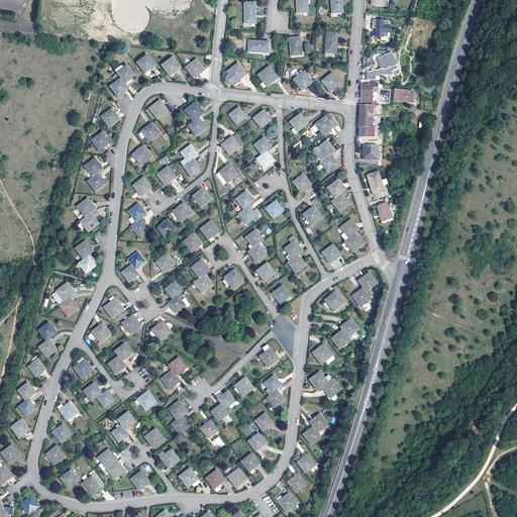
[(307,4),(306,0),(295,0),(297,14),(308,13),(307,4)]
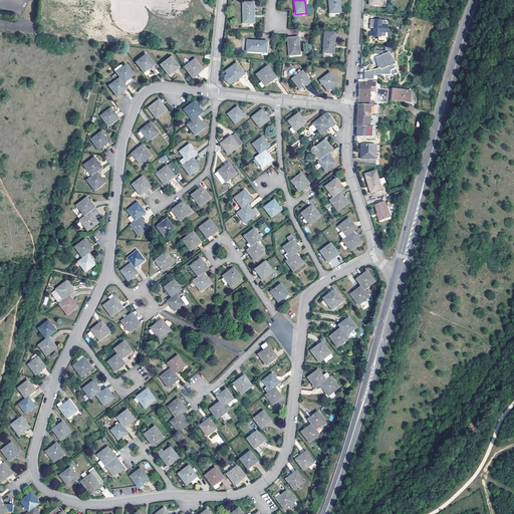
[(340,5),(339,0),(329,0),(329,13),(340,13),(340,5)]
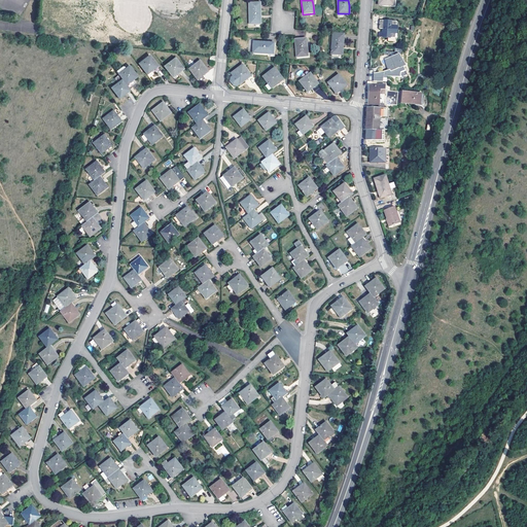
[(260,4),(249,4),(250,25),(260,25),(260,16),(260,4)]
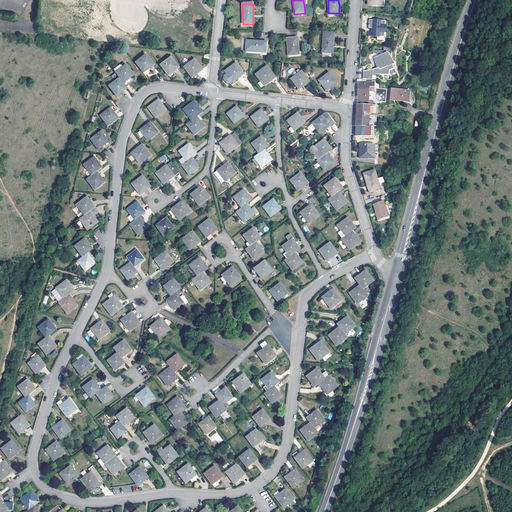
[(371,32),(370,32),(367,32),(367,36),(378,37),(383,38),(384,34),(385,34),(386,32),(384,29),(385,26),(385,22),(369,20),(368,27),(371,27),(372,27),(372,30),(371,32)]
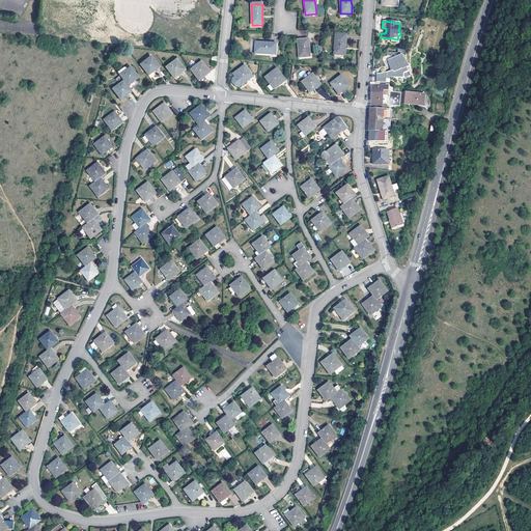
[(344,55),(346,35),(335,34),(333,55),(344,55)]
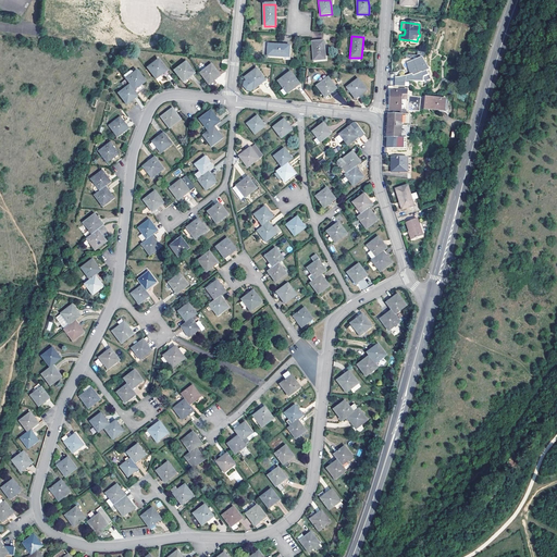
[(418,46),(419,37),(418,37),(417,41),(411,40),(410,45),(418,46)]
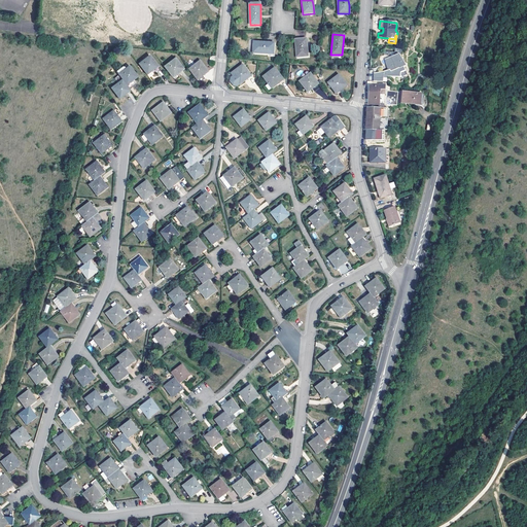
[(308,57),(306,38),(296,39),(294,39),(296,58),(308,57)]
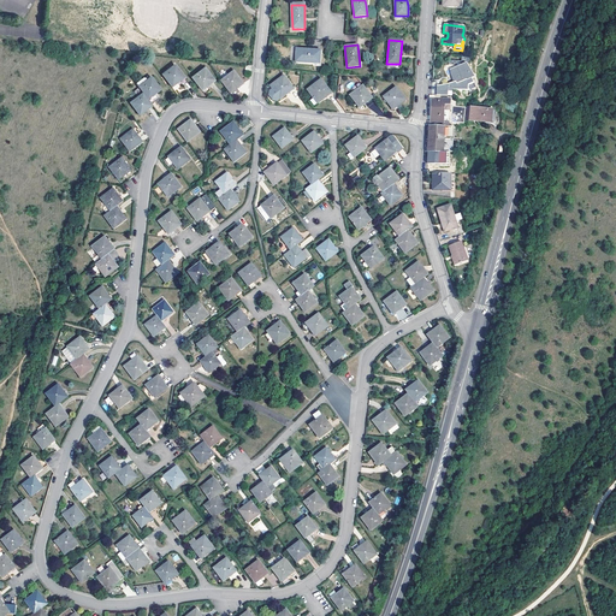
[(313,52),(297,51),(296,64),(320,65),(321,53),(313,52)]
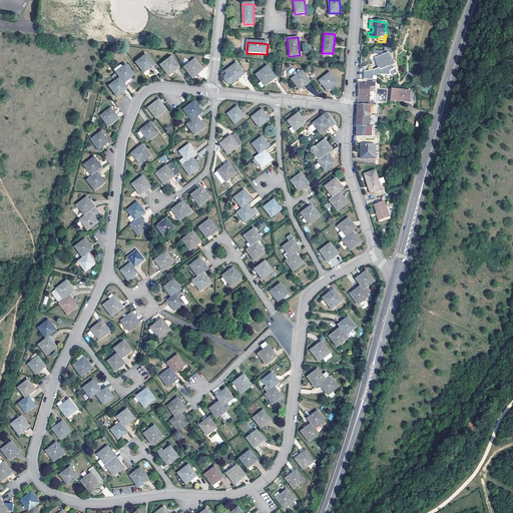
[(394,76),(399,74),(397,66),(397,65),(395,63),(393,54),(379,57),(382,67),(367,72),(366,80),(376,80),(376,77),(379,77),(379,75),(394,76)]
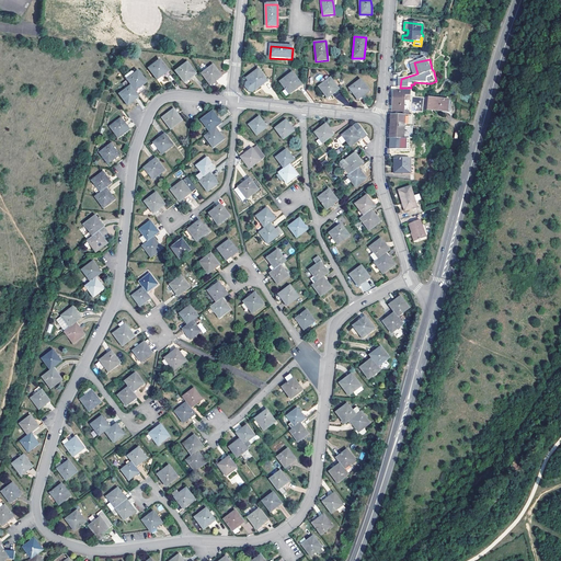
[(160,61),(148,70),(159,84),(164,81),(162,78),(169,72),(160,61)]
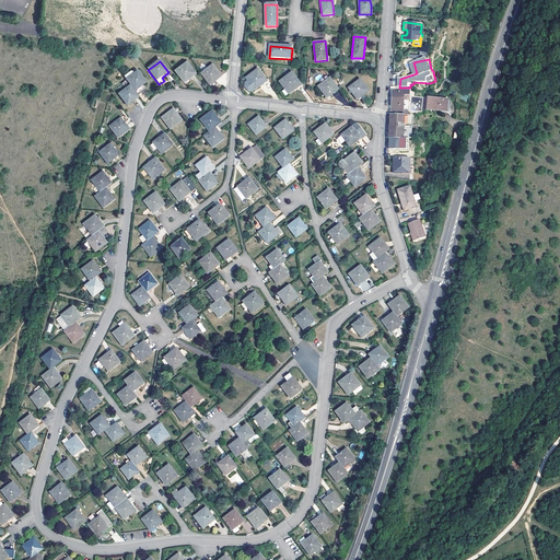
[(174,72),(185,86),(190,83),(188,80),(194,76),(185,63),(174,72)]
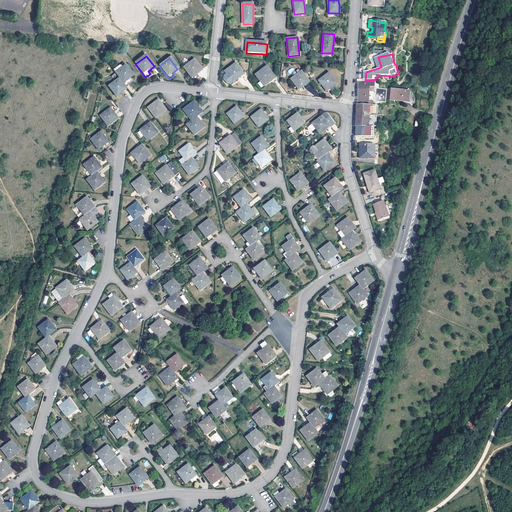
[(194,61),(184,68),(194,82),(198,79),(196,75),(202,71),(194,61)]
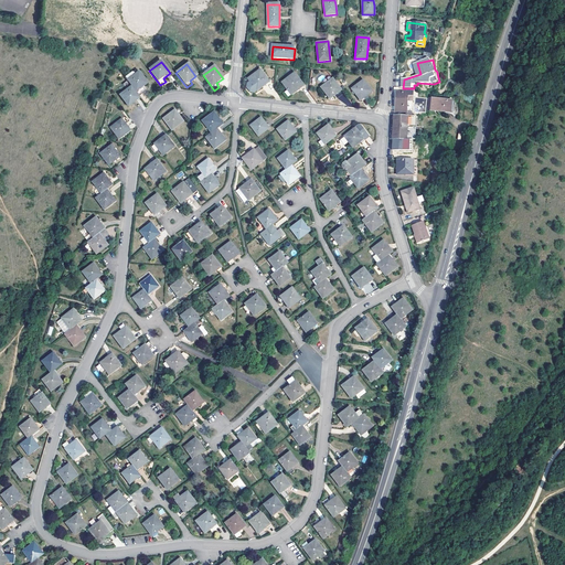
[(251,82),(248,83),(247,86),(251,91),(255,92),(265,84),(269,81),(260,68),(248,77),(251,82)]
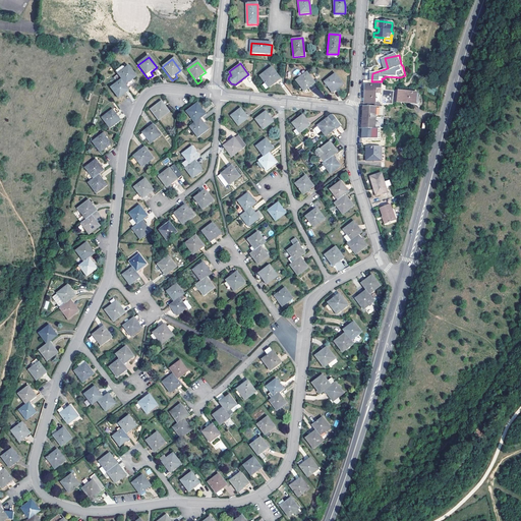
[(121,80),(128,90),(135,84),(132,80),(136,77),(128,66),(117,74),(122,79),(121,80)]
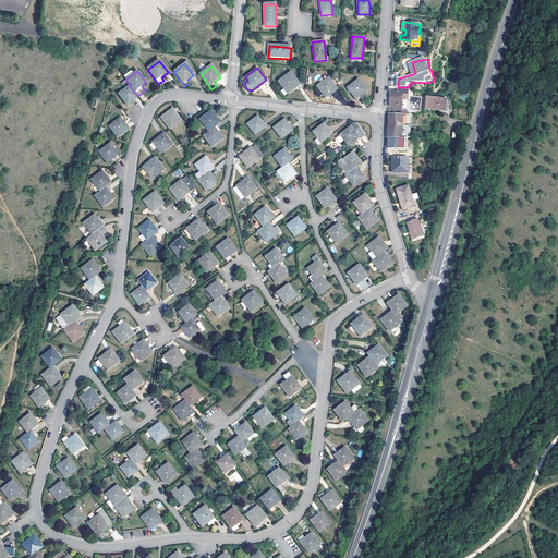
[(289,94),(296,88),(299,92),(304,88),(292,73),(280,82),(289,94)]
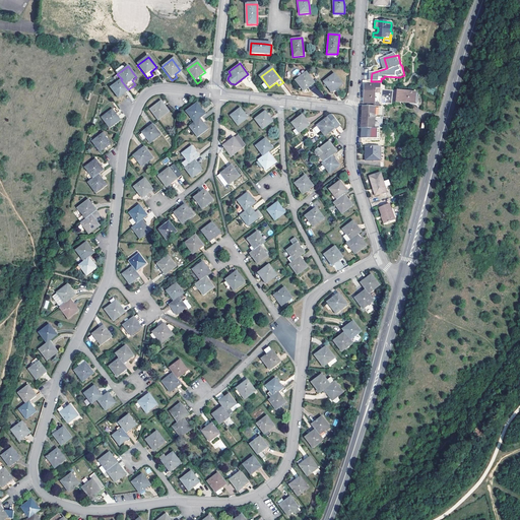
[(315,84),(307,73),(297,81),(305,91),(315,84)]
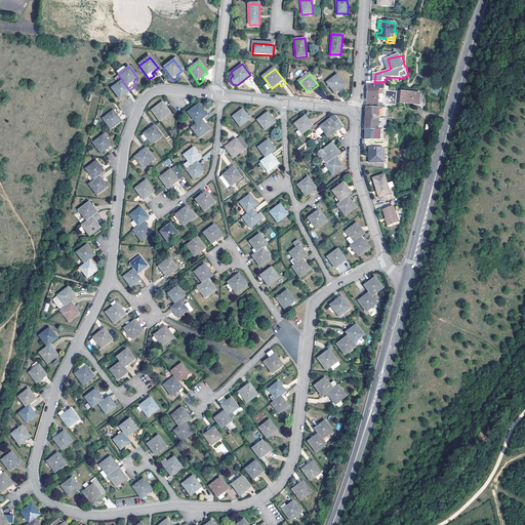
[(347,86),(338,76),(328,83),(336,93),(347,86)]
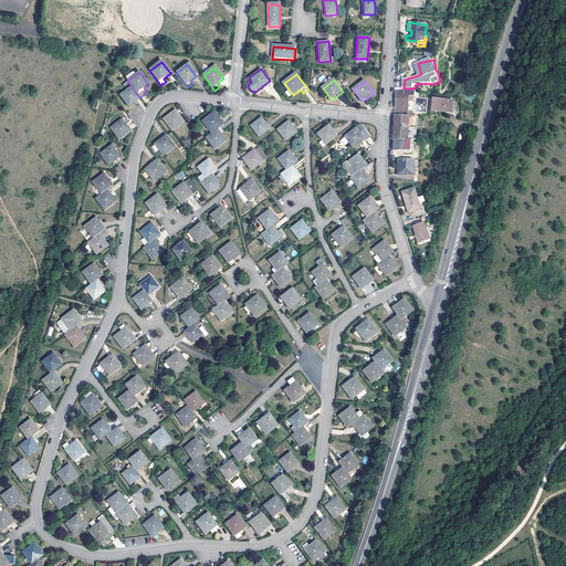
[(139,97),(132,87),(121,96),(128,107),(135,103),(140,98),(139,97)]
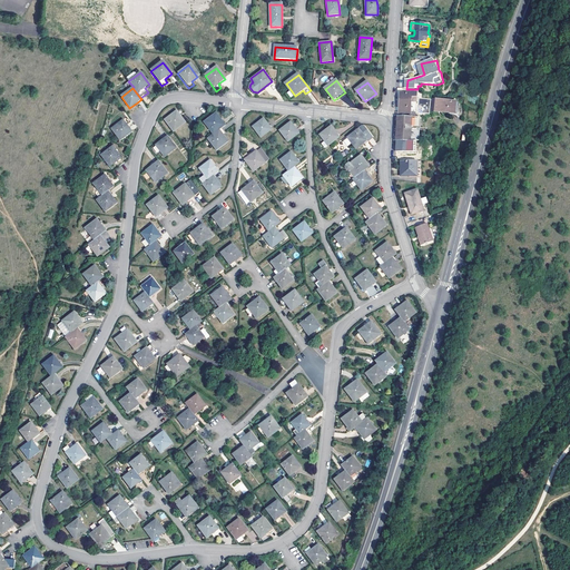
[(409,114),(414,114),(415,92),(410,92),(410,94),(400,94),(399,112),(409,114)]
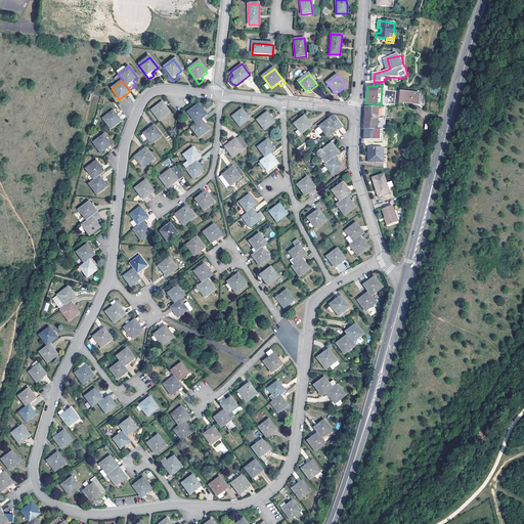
[(419,95),(397,92),(396,102),(411,104),(412,102),(418,103),(419,95)]
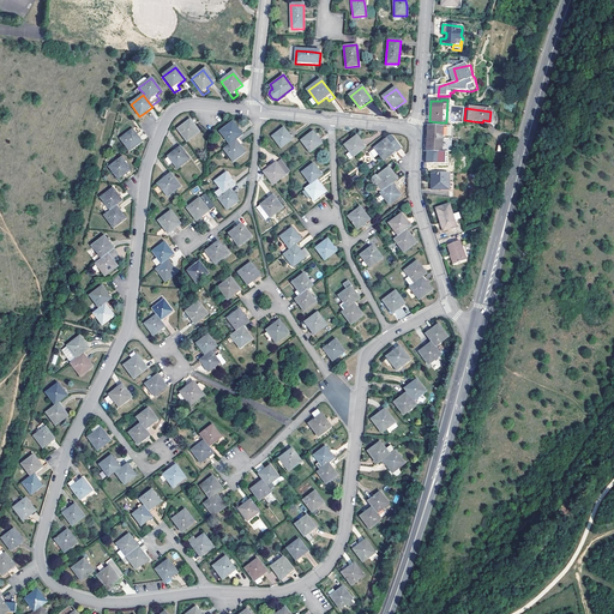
[(179,130),(187,143),(200,133),(196,127),(194,125),(198,122),(194,118),(179,130)]
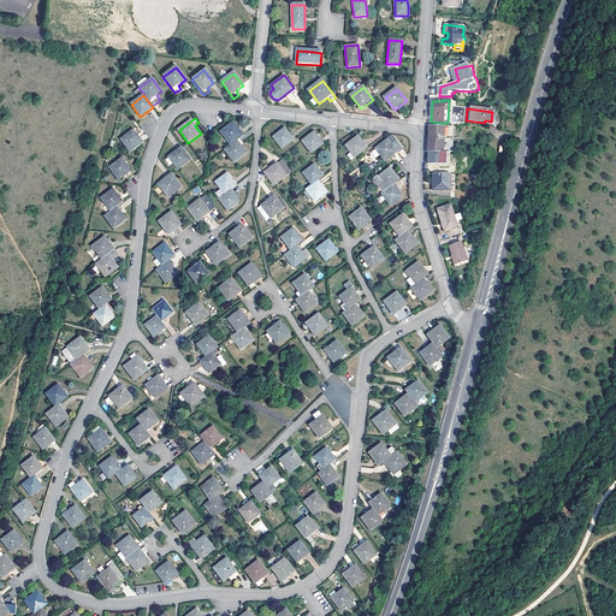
[(221,134),(231,146),(238,140),(240,138),(243,136),(238,130),(235,124),(221,134)]
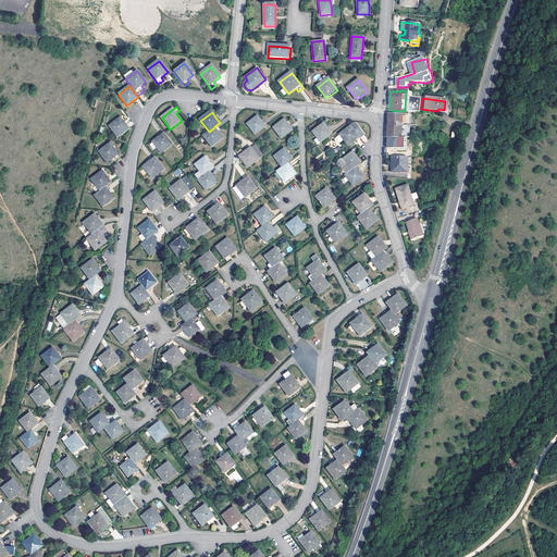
[(388,126),(408,126),(409,115),(404,114),(399,114),(390,114),(388,126)]
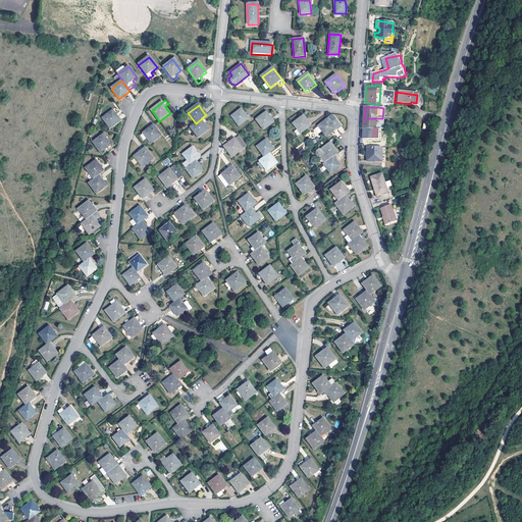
[(120,113),(116,108),(103,119),(110,129),(121,121),(117,116),(116,115),(120,113)]
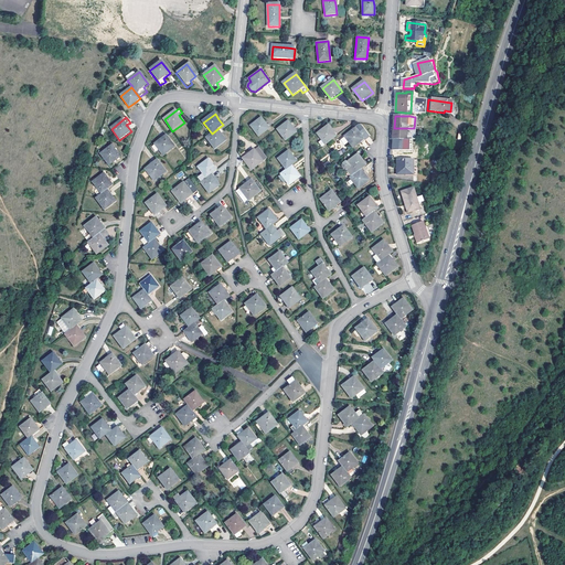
[(265,123),(262,118),(251,126),(259,137),(270,129),(265,123)]
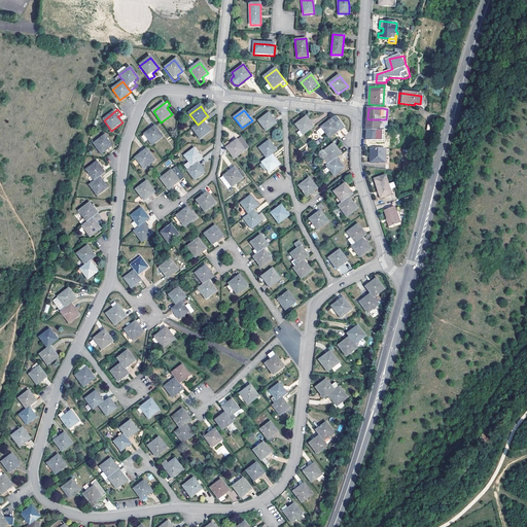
[(272,118),(269,114),(259,121),(267,132),(277,124),(272,118)]
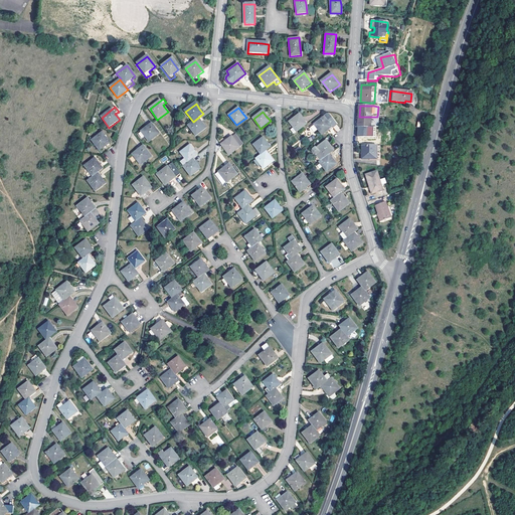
[(294,134),(307,124),(299,115),(290,122),(294,128),(291,130),(294,134)]
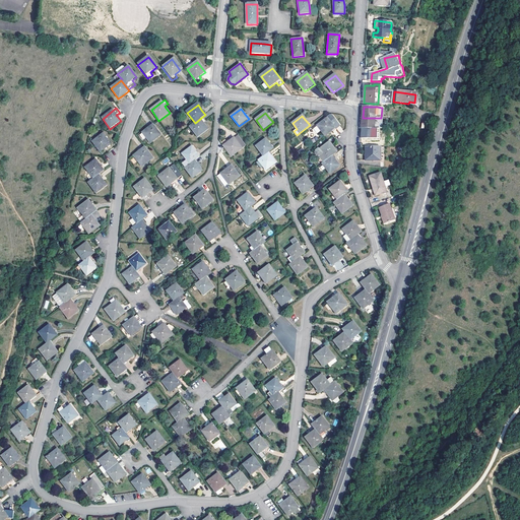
[(318,126),(325,135),(339,125),(333,116),(331,116),(318,126)]
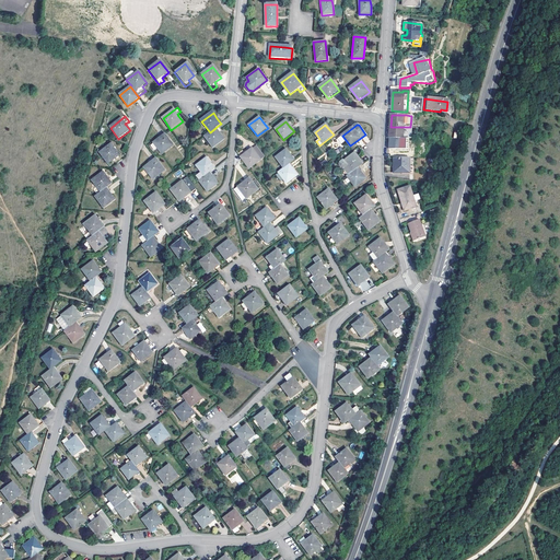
[(221,133),(220,132),(217,127),(210,132),(205,137),(214,149),(225,140),(221,133)]
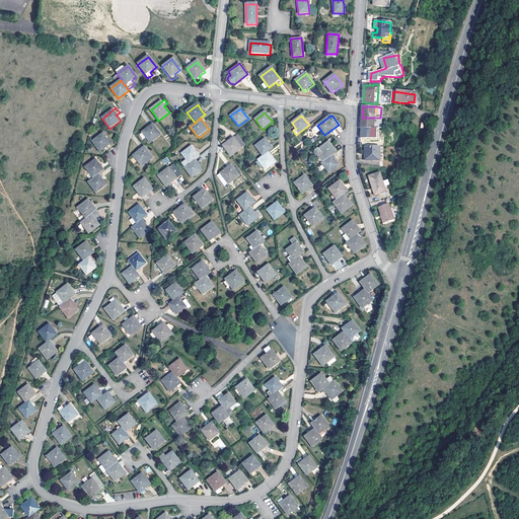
[(380,118),(362,118),(361,129),(380,129),(380,118)]
